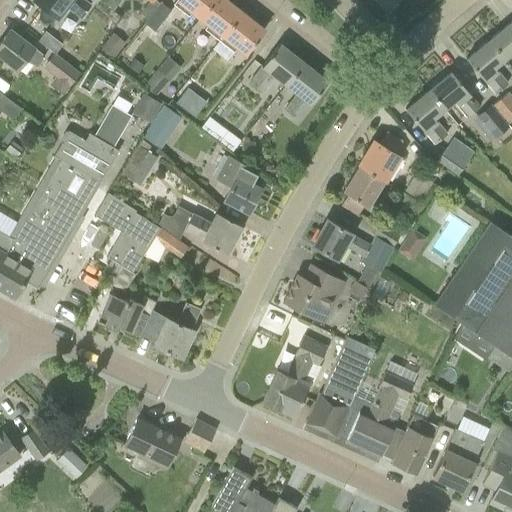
[(84,0),(34,0),(57,17),(66,6),(81,17),(91,5),(84,0)]
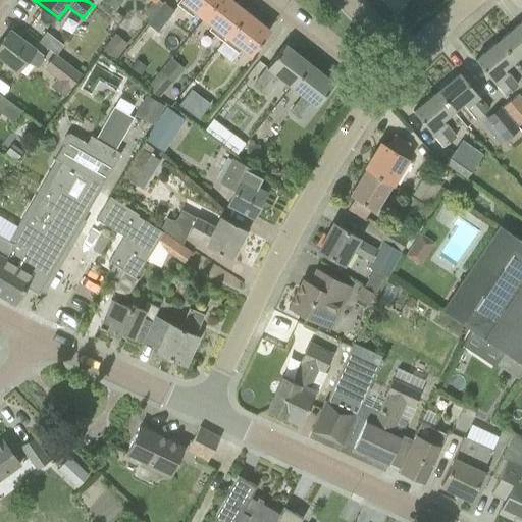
[(218,0),(180,0),(177,4),(192,16),(196,11),(204,18),(218,0)]
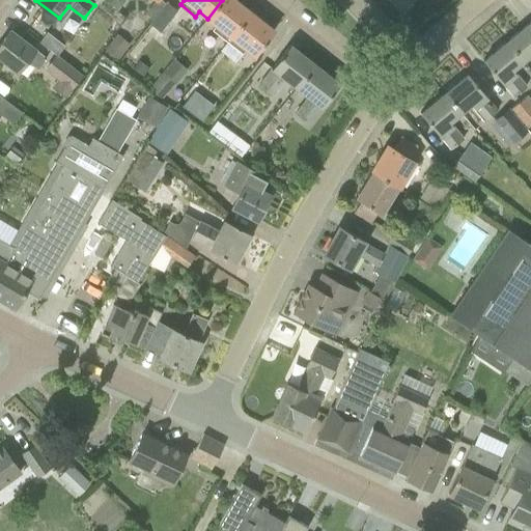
[(233,0),(222,0),(207,19),(217,25),(213,29),(228,42),(251,12),(233,0)]
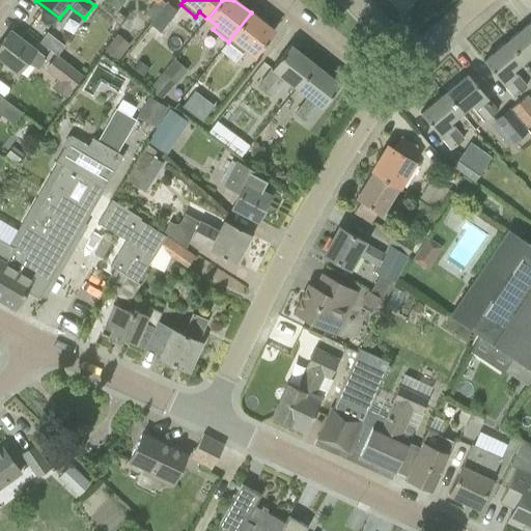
[(389,0),(401,11),(412,0),(389,0)]
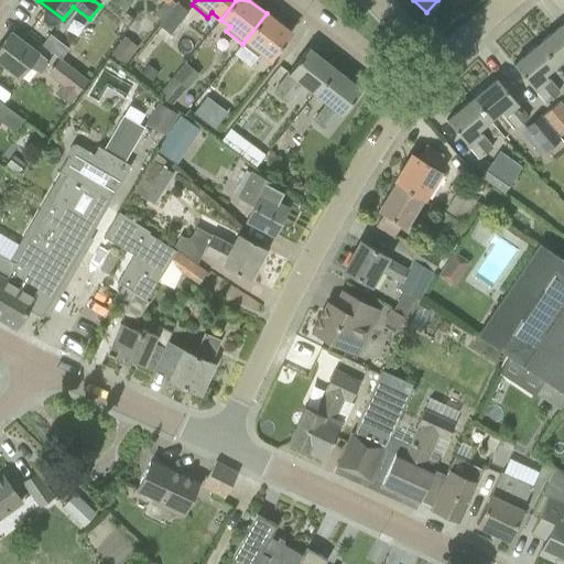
[(177,2),(161,25),(171,34),(190,11),(177,2)]
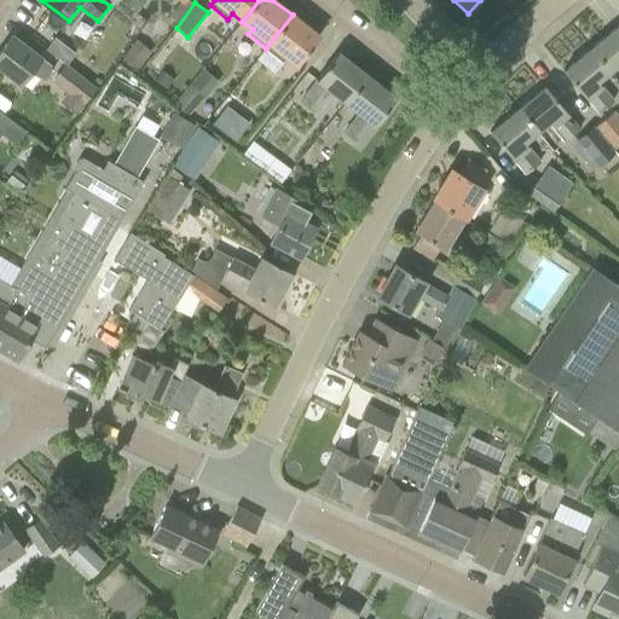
[(293,15),(266,48),(283,62),(287,56),(299,65),(319,36),(293,15)]
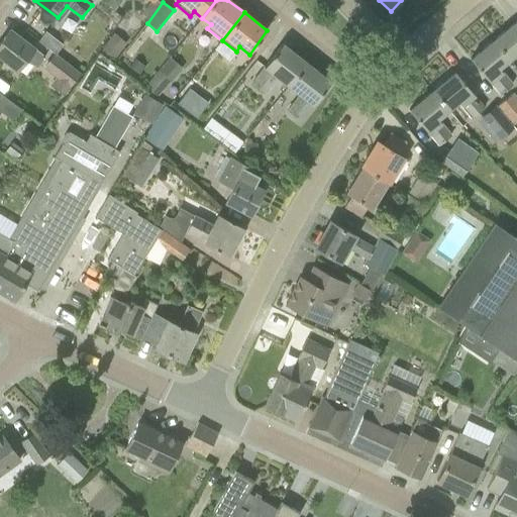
[(516,21),(494,39),(510,60),(516,54),(516,21)]
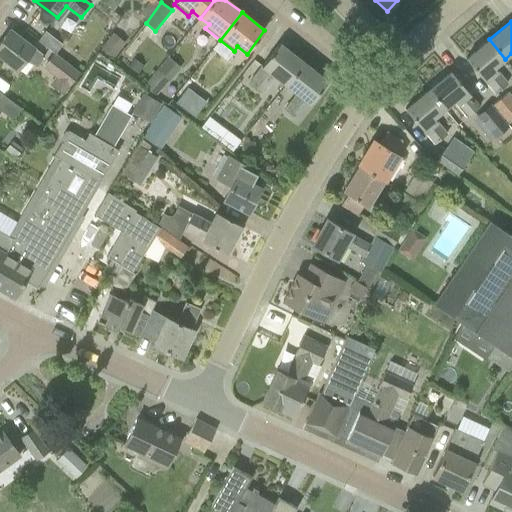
[(54,52),(62,43),(46,29),(38,38),(54,52)]
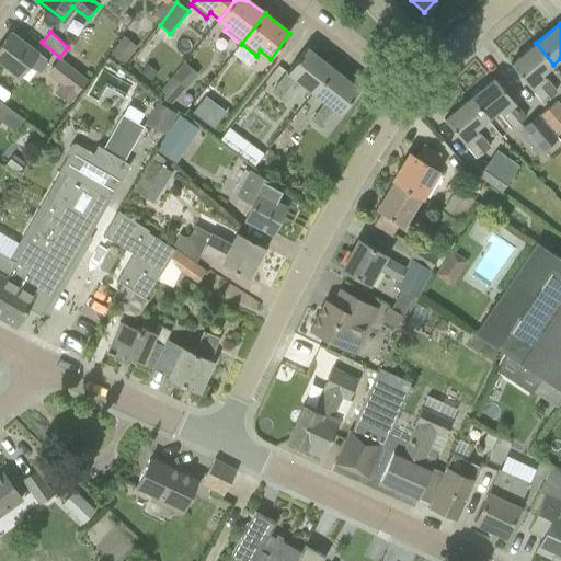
[(11,33),(0,46),(0,61),(19,76),(29,64),(41,73),(49,61),(11,33)]
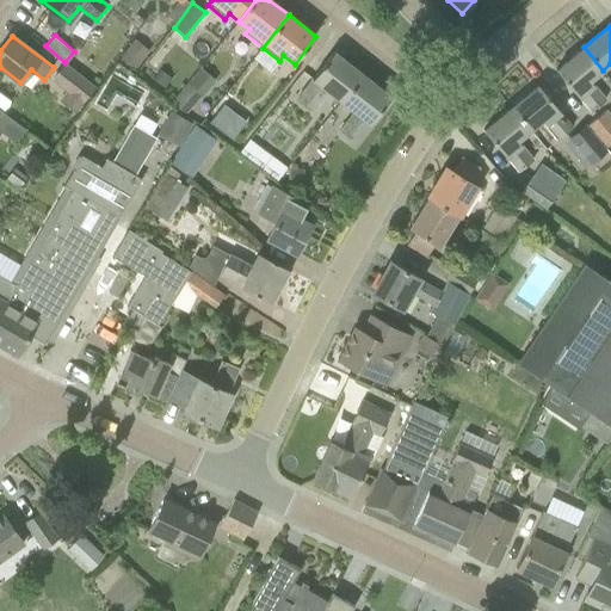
[(135,39),(121,57),(136,71),(150,51),(135,39)]
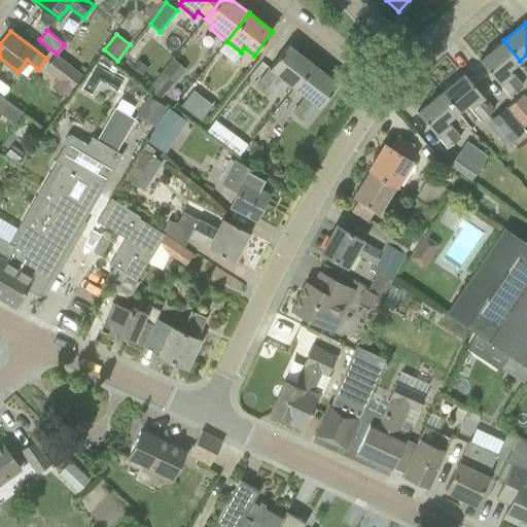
[(520,61),(503,40),(480,60),(499,84),(500,83),(511,96),(523,85),(510,70),(520,61)]
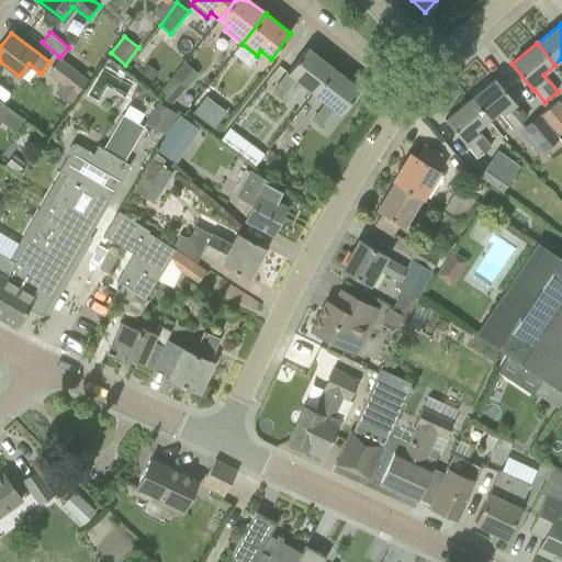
[(334,68),(307,47),(287,74),(288,74),(273,91),(287,102),(301,85),(313,93),(334,68)]
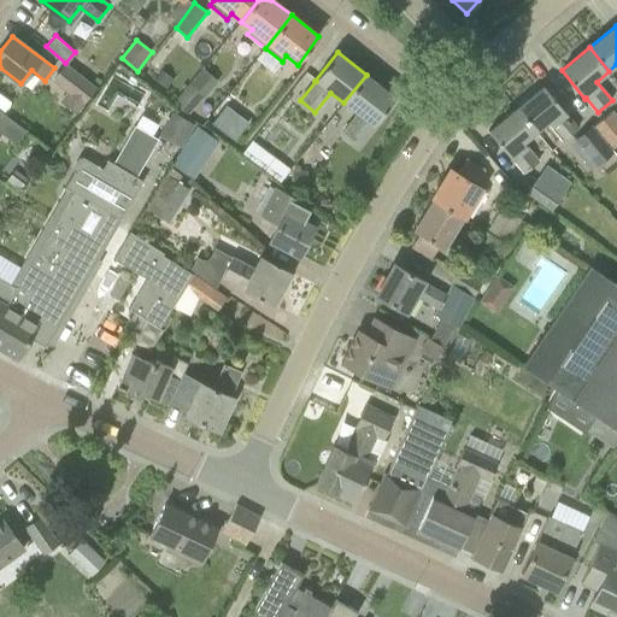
[(87,77),(95,66),(80,56),(72,66),(87,77)]
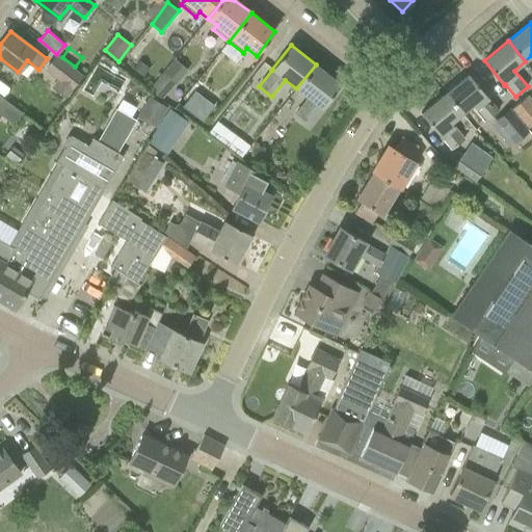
[(85,77),(58,55),(57,57),(49,67),(64,79),(56,89),(68,99),(85,77)]
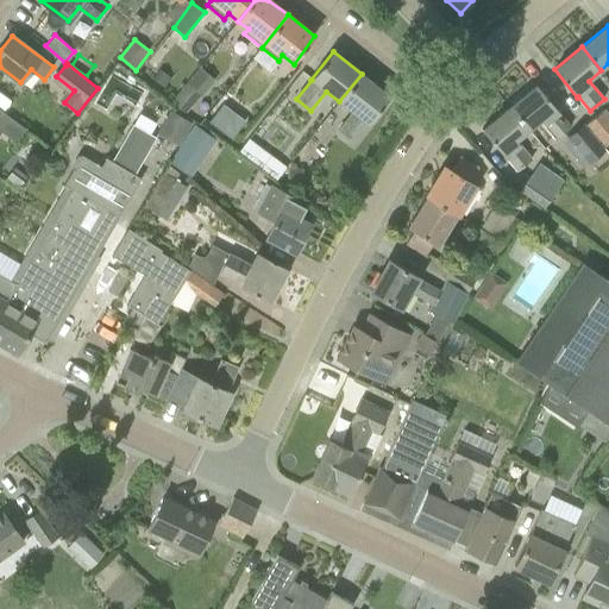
[(205,94),(215,77),(199,67),(188,83),(205,94)]
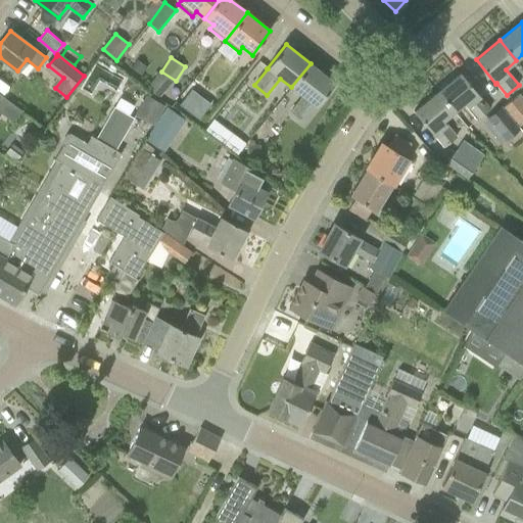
[(311,63),(291,87),(303,97),(290,112),(303,122),(316,105),(317,106),(335,83),(311,63)]
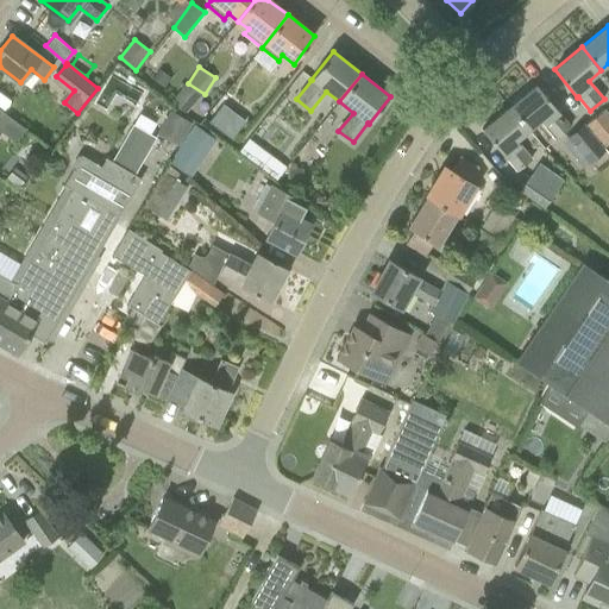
[(192,107),(201,93),(186,83),(177,98),(192,107)]
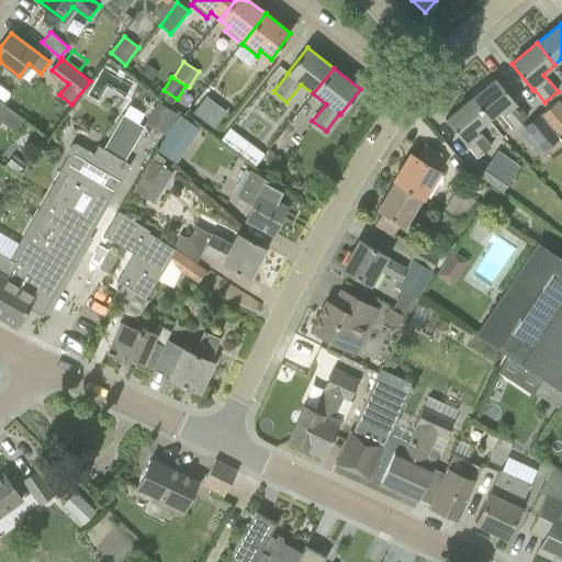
[(494,78),(470,99),(487,120),(499,111),(514,127),(526,117),(516,104),(516,103),(494,78)]
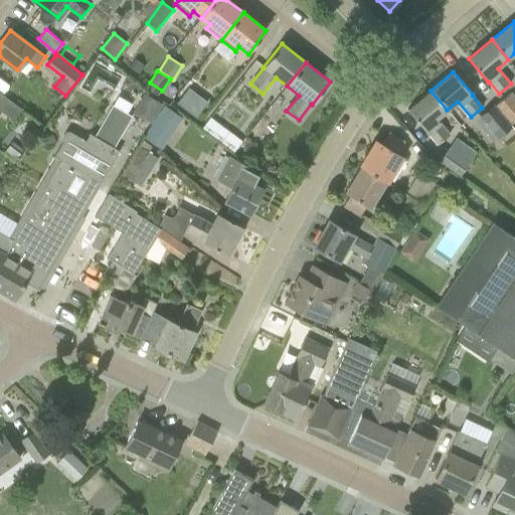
[(177,104),(196,118),(211,99),(191,83),(177,104)]
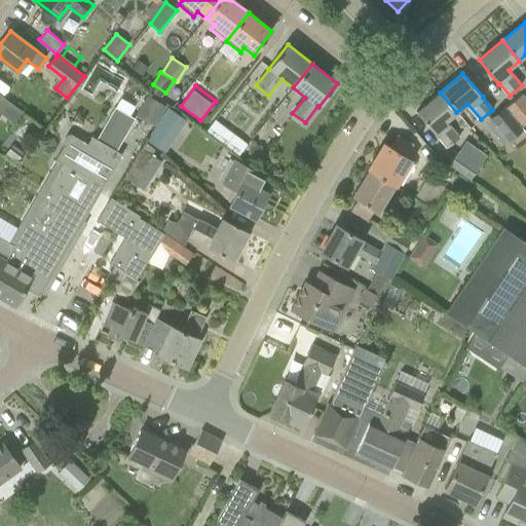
[(440,92),(416,112),(437,136),(447,148),(459,138),(445,121),(456,112),(440,92)]
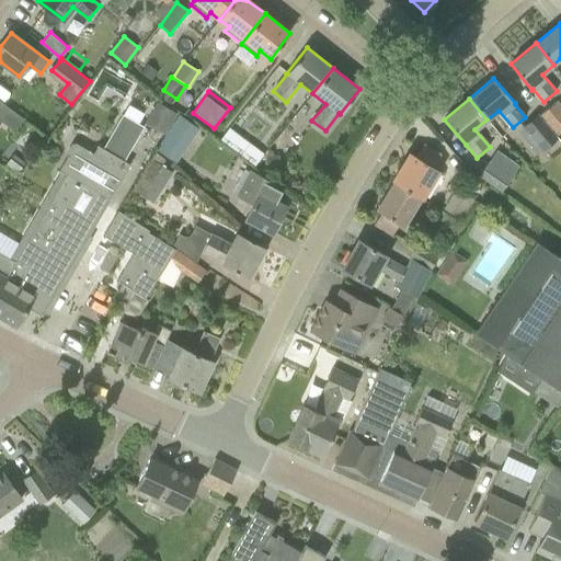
[(560,130),(560,104),(558,100),(540,114),(557,135),(560,130)]
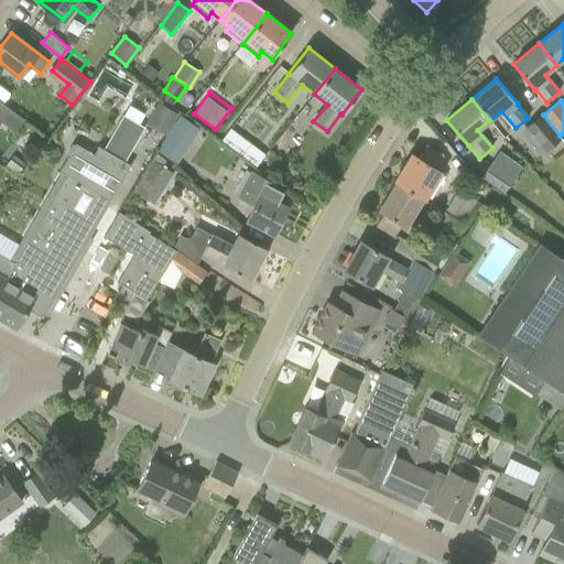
[(24,120),(0,101),(0,120),(15,132),(24,120)]
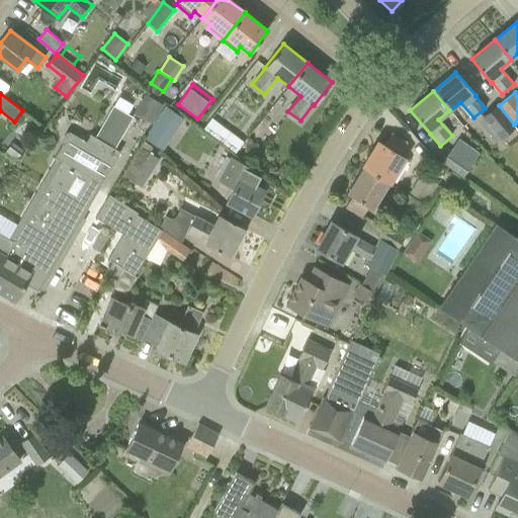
[(145,94),(133,113),(152,124),(163,105),(145,94)]
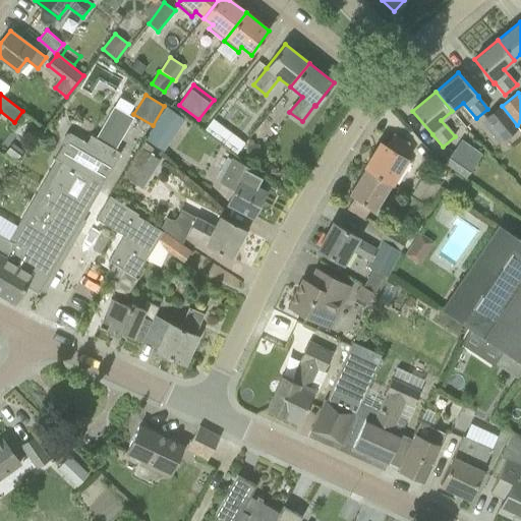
[(224,124),(239,105),(229,98),(214,116),(224,124)]
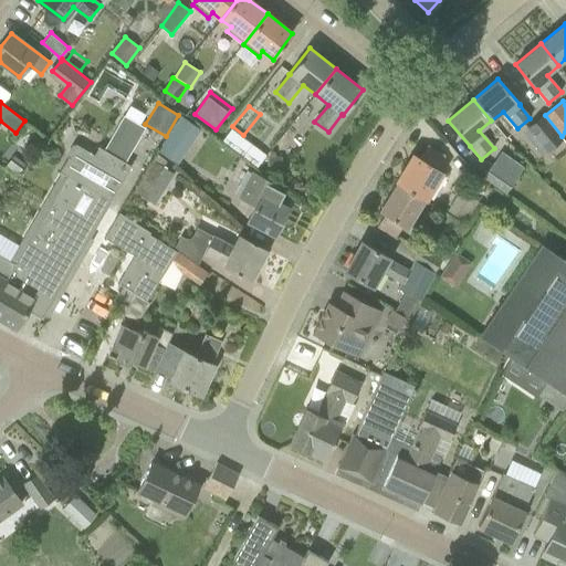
[(565,140),(544,115),(526,130),(546,155),(565,140)]
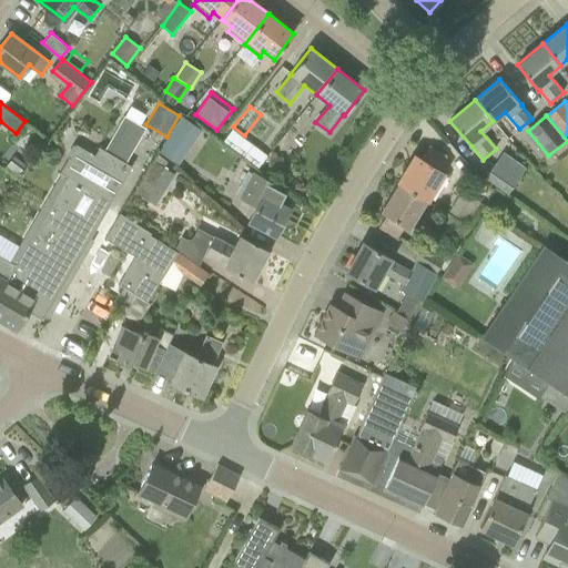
[(181,117),(158,152),(176,165),(201,130),(181,117)]
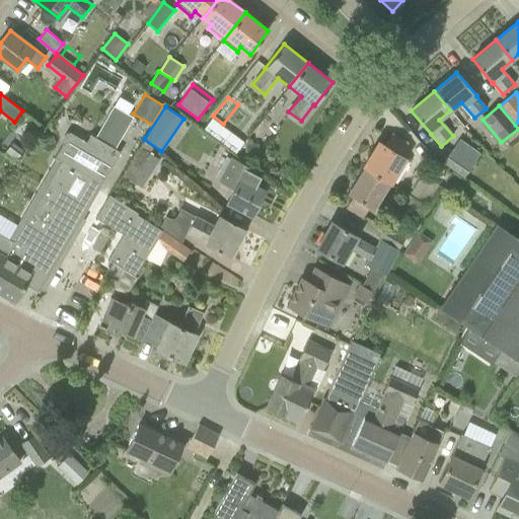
[(204,129),(236,153),(245,142),(212,117),(204,129)]
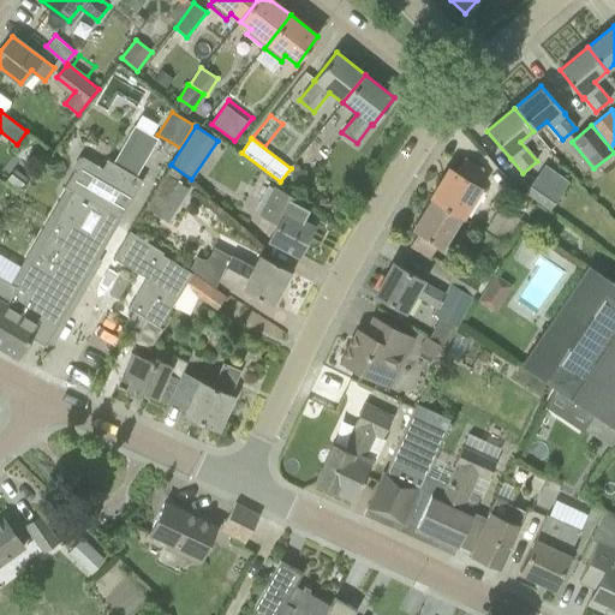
[(75,192),(42,244),(12,294),(0,286),(0,279),(0,347),(17,359),(31,334),(46,344),(142,180),(107,159),(102,167),(85,157),(67,187),(75,192)]
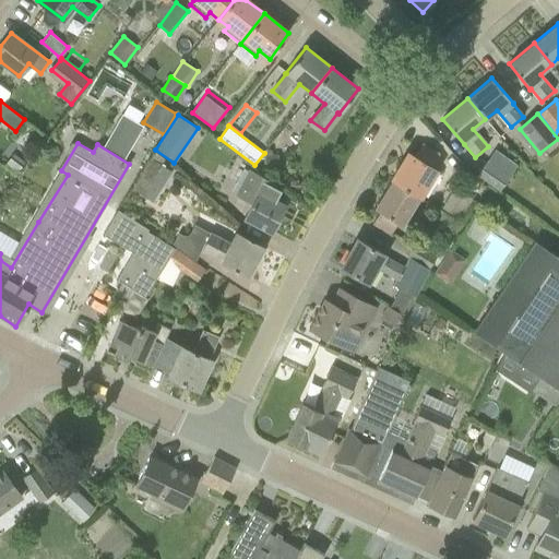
[(408,153),(392,180),(419,198),(437,169),(432,166),(439,155),(421,144),(414,156),(408,153)]
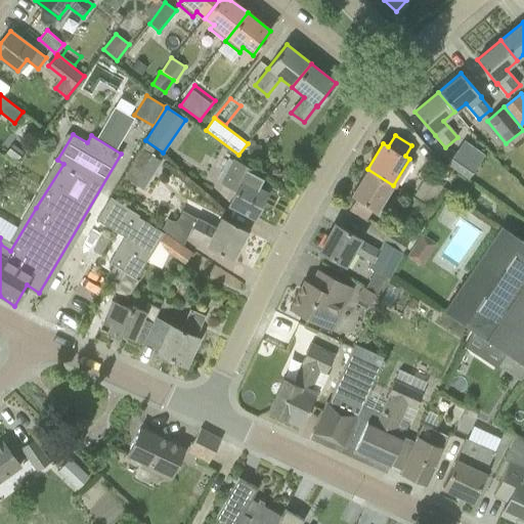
[(5,156),(14,162),(22,153),(16,148),(10,149),(5,156)]
